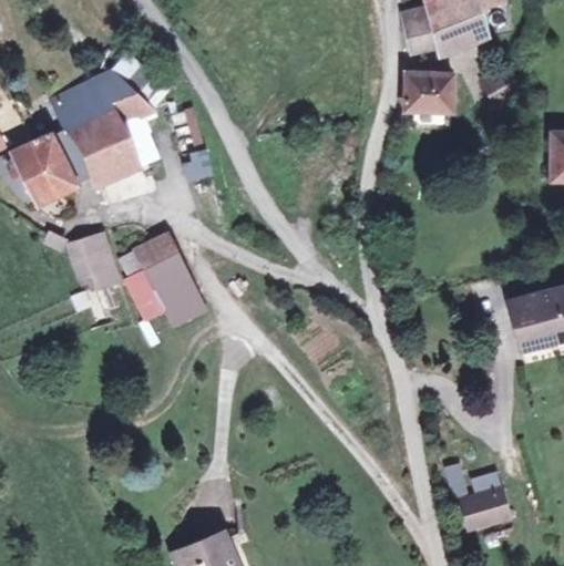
[(421,0),(441,65),(501,49),(490,11),(511,4),(509,0),(421,0)]
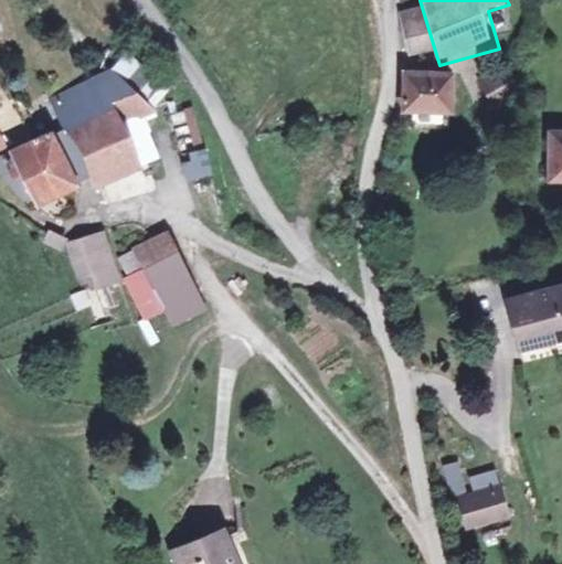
[(421,4),(398,8),(403,52),(427,49),(421,4)]
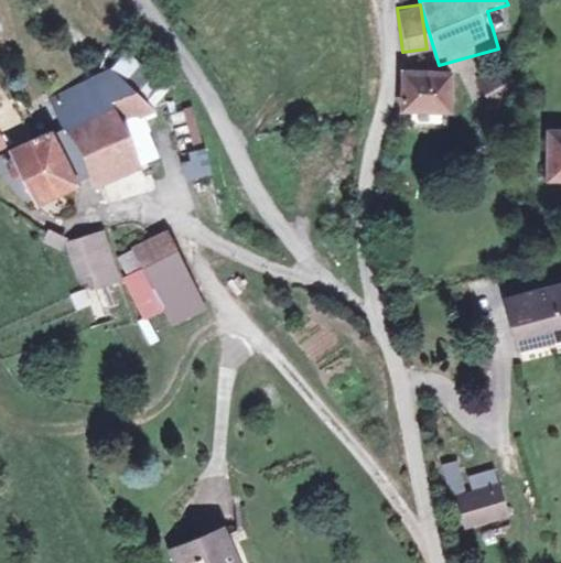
[(72,126),(13,142),(43,205),(159,159),(152,111),(173,79),(132,44),(116,65),(62,84),(72,126)]
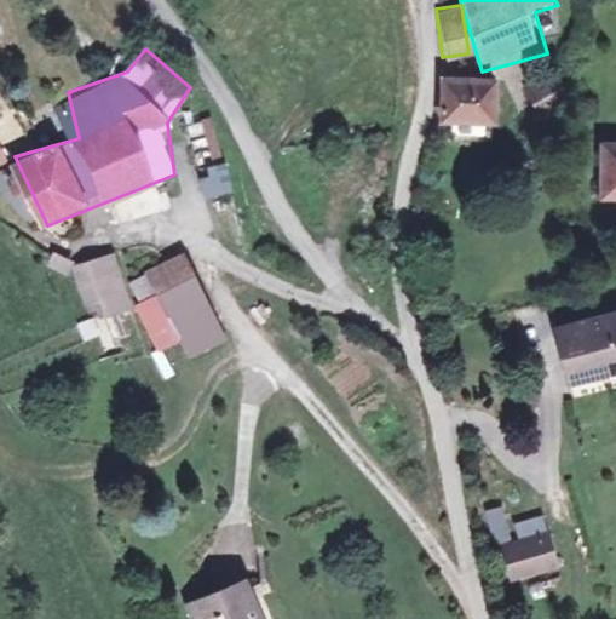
[(552,72),(522,80),(530,109),(560,101),(552,72)]
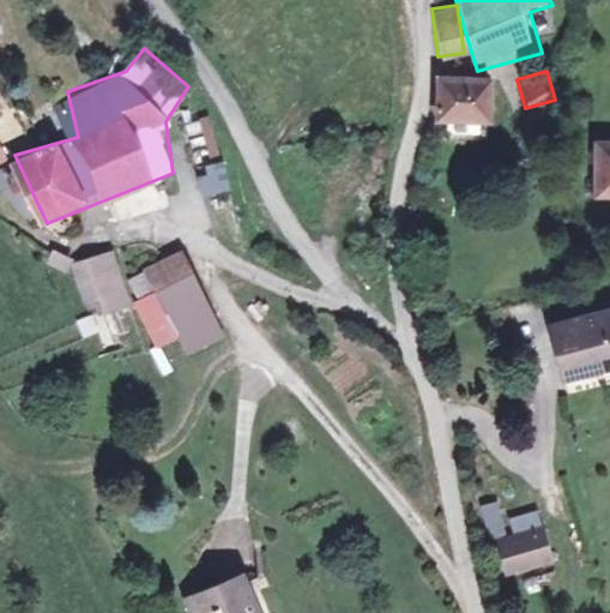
[(497,83),(432,76),(427,122),(493,128),(497,83)]
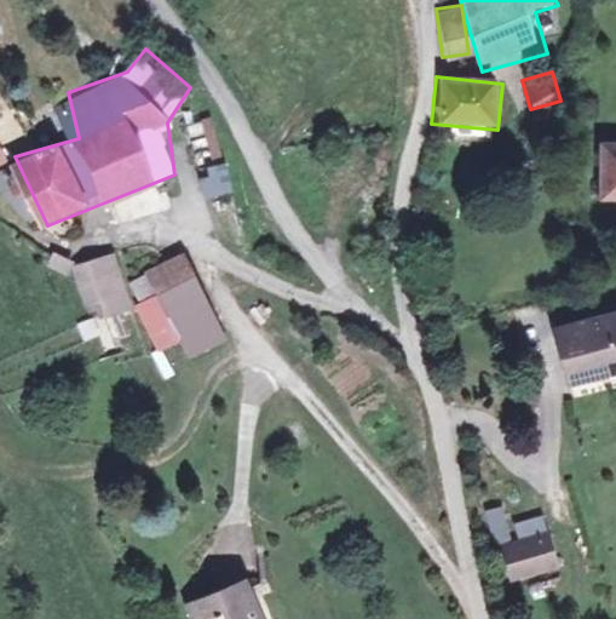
[(615,144),(593,145),(592,201),(615,200),(615,144)]
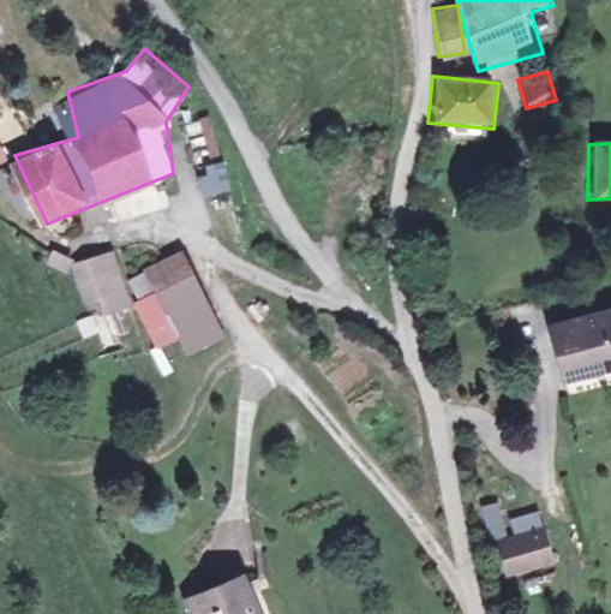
[(197,194),(228,189),(223,162),(193,167),(197,194)]
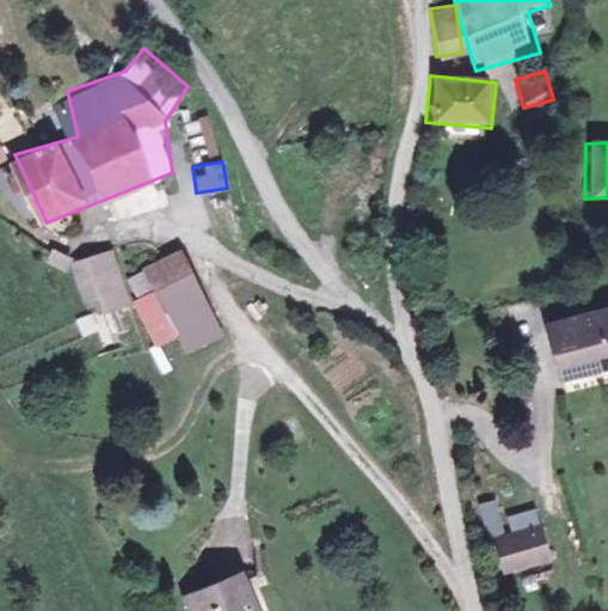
[(114,254),(63,275),(85,328),(131,309),(153,356),(180,346),(189,364),(226,348),(185,250),(123,275),(114,254)]
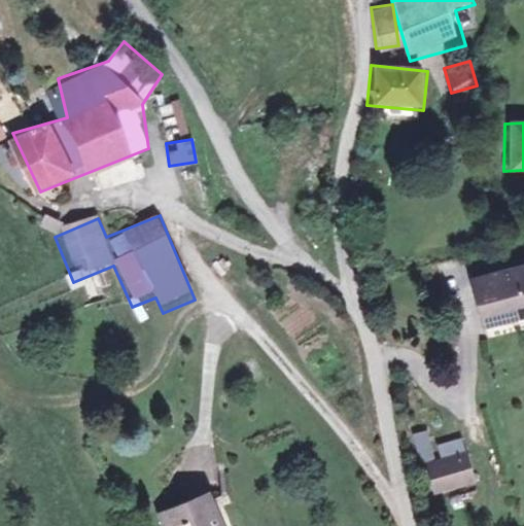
[(523,266),(465,281),(479,331),(523,319),(523,266)]
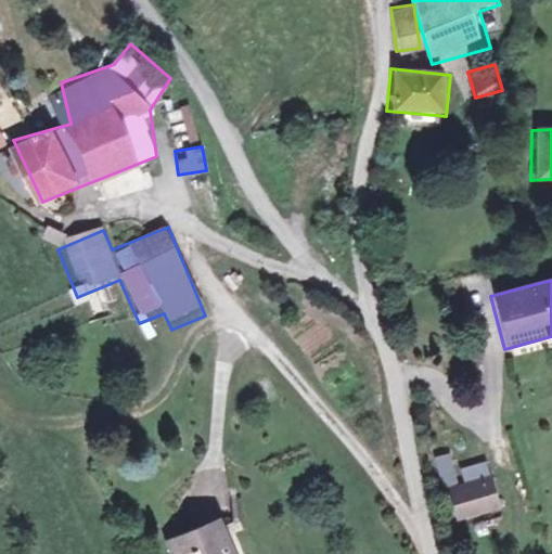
[(501,506),(490,464),(444,476),(454,518),(501,506)]
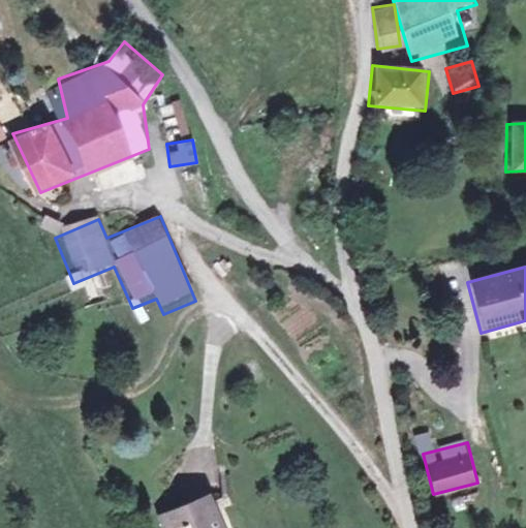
[(226,527),(213,492),(156,515),(161,527),(226,527)]
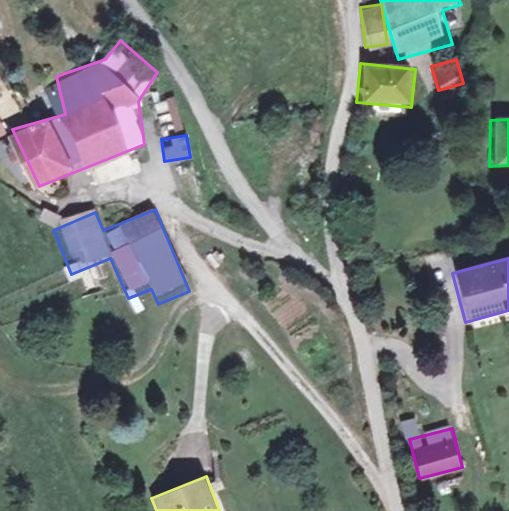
All buildings are outlined.
